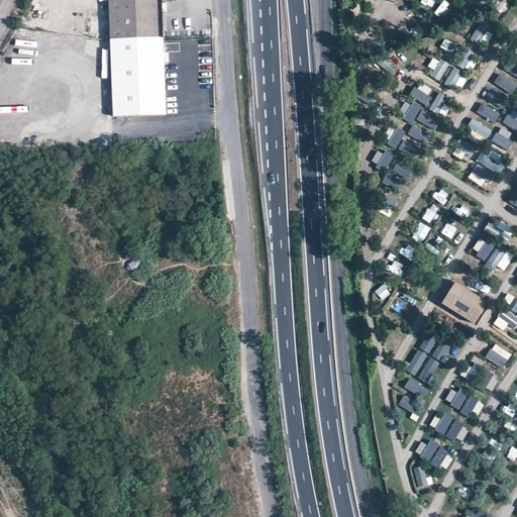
[(161,0),(109,0),(115,117),(165,114),(163,36),(161,0)]
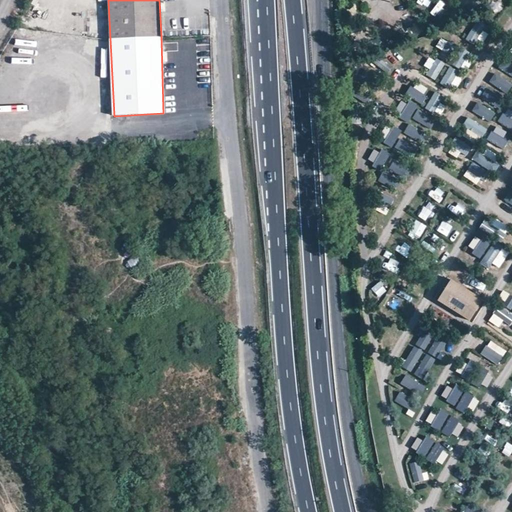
[(434,2),(428,11),(433,15),(440,7),(434,2)]
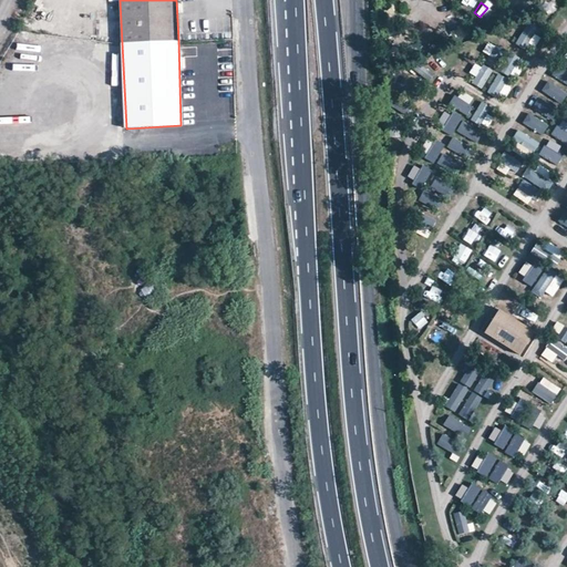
[(534,50),(542,35),(526,27),(518,41),(534,50)]
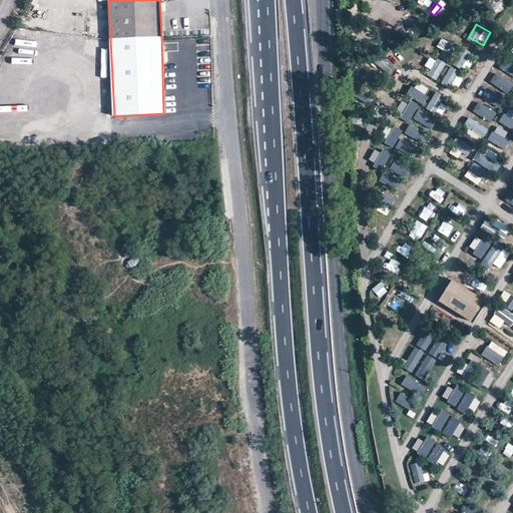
[(437,47),(444,50),(448,42),(441,38),(437,47)]
